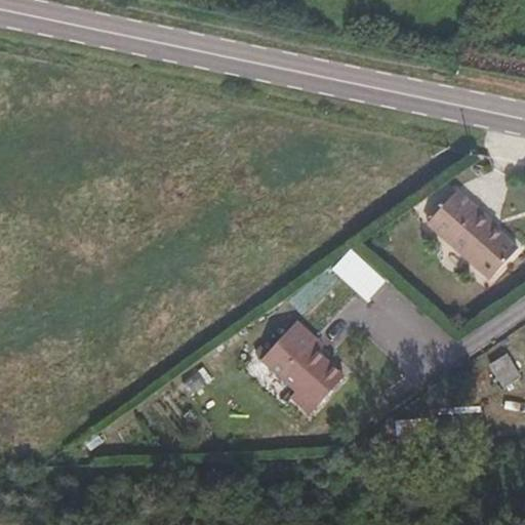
[(490,226),(491,225),(455,193),(429,223),(491,279),(517,249),(494,229),(490,226)]
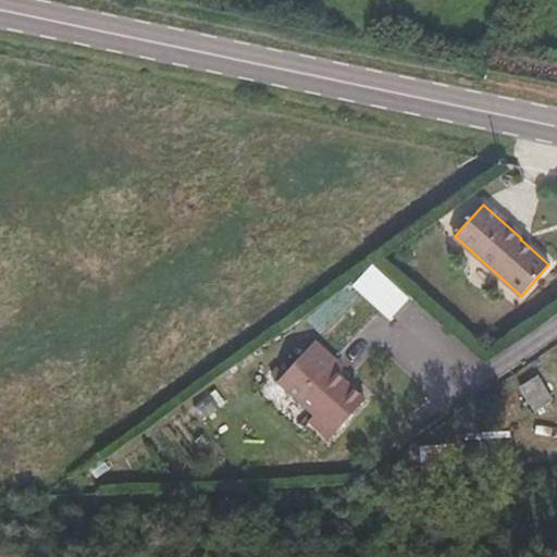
[(371,265),(351,286),(387,320),(407,299),(371,265)]
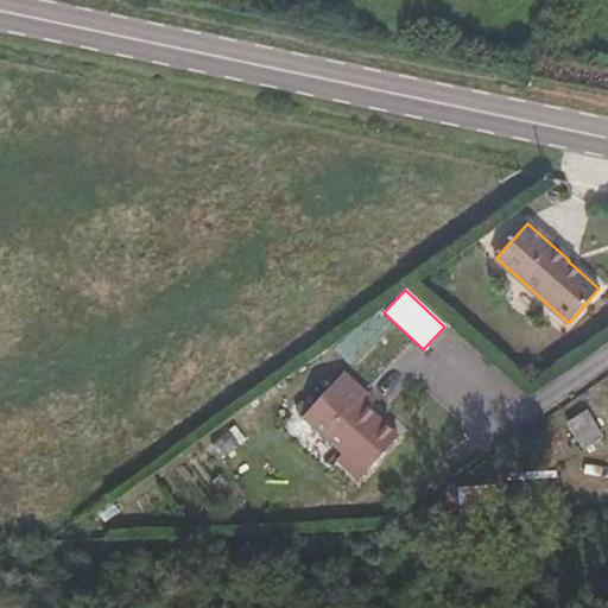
[(359,401),(366,394),(343,374),(310,410),(303,404),(296,411),(343,454),(337,460),(360,480),(399,437),(368,410),(359,401)]
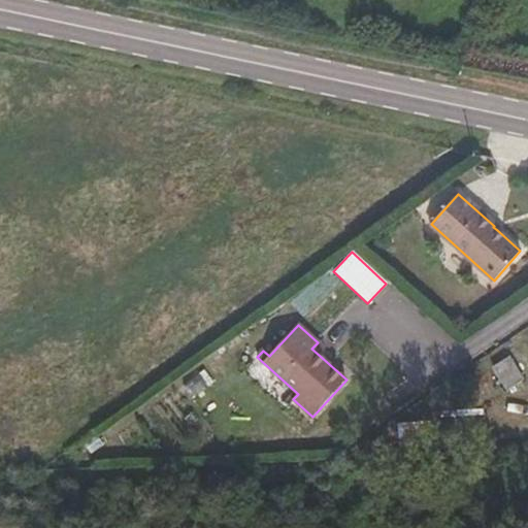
[(325,350),(318,342),(311,349),(320,356),(325,350)]
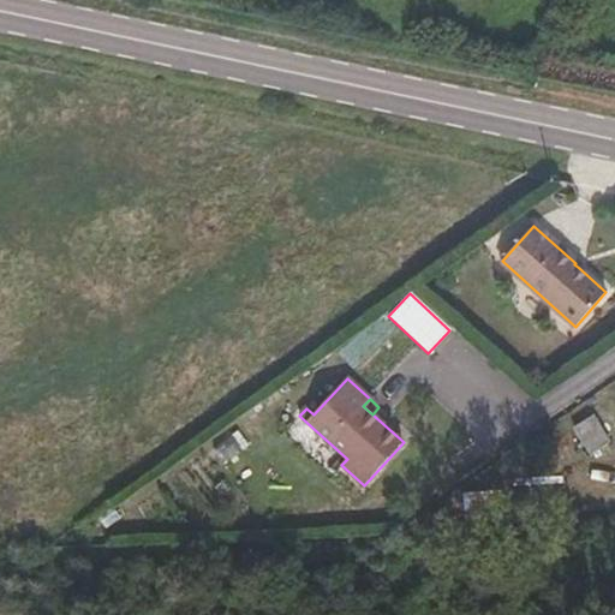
[(592,416),(574,427),(590,454),(609,443),(592,416)]
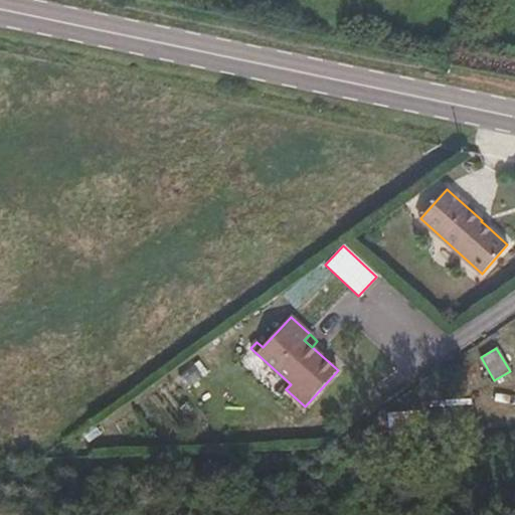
All buildings are outlined.
